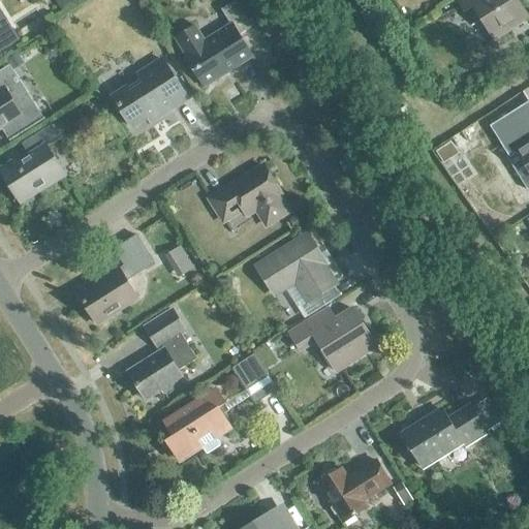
[(252,26),(236,0),(222,8),(231,24),(205,40),(195,26),(177,37),(186,53),(184,54),(205,86),(252,56),(240,34),(252,26)]
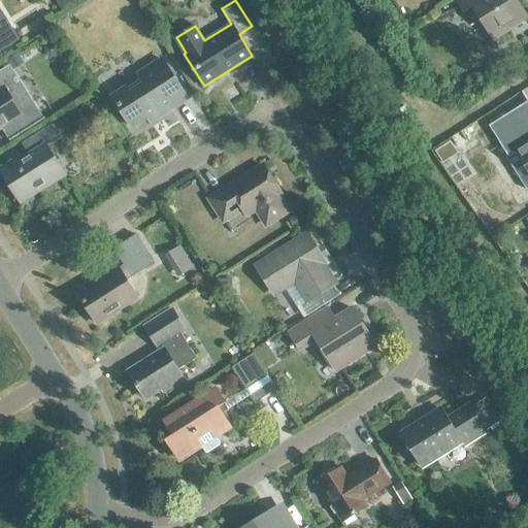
[(505,23),(525,10),(518,0),(457,0),(463,11),(472,6),(493,40),(509,30),(505,23)]
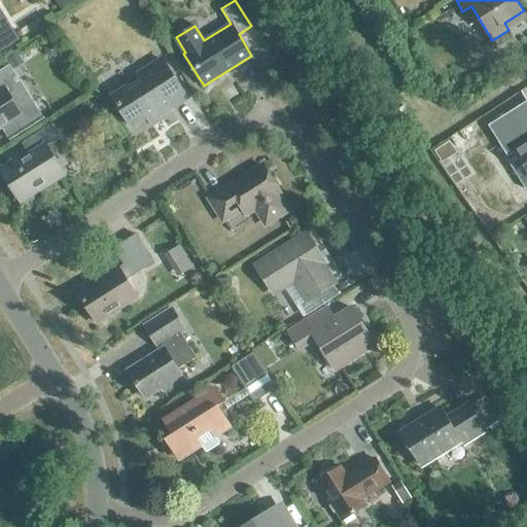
[(0,50),(8,45),(0,32),(0,26),(8,21),(0,7),(0,50)]
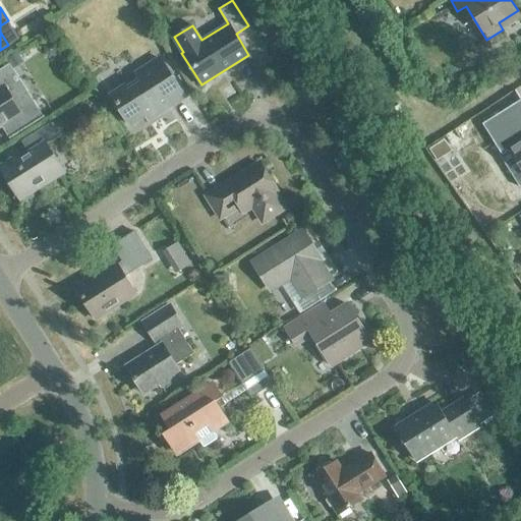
[(18,52),(7,59),(13,68),(24,62),(18,52)]
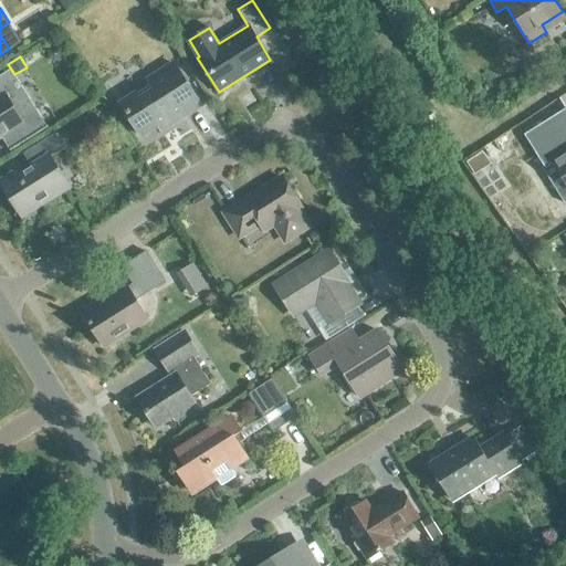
[(173,122),(200,104),(174,63),(147,80),(149,85),(121,103),(140,135),(170,116),(173,122)]
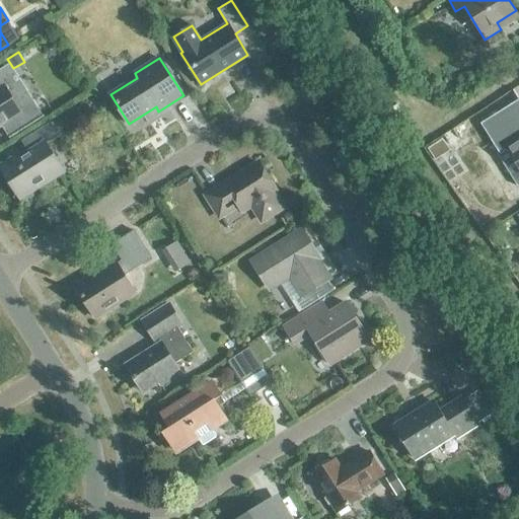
[(0,127),(4,124),(11,135),(8,137),(9,138),(45,116),(44,115),(40,117),(19,85),(17,86),(5,66),(0,69),(0,127)]
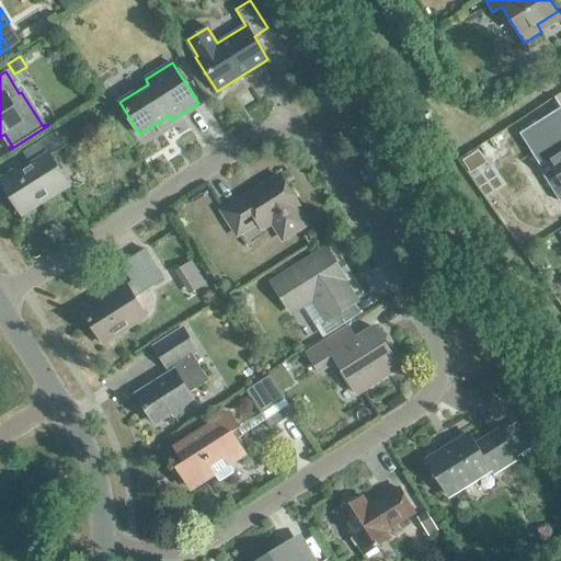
[(560,106),(521,133),(533,152),(541,167),(548,162),(554,172),(545,179),(557,197),(560,195),(560,106)]
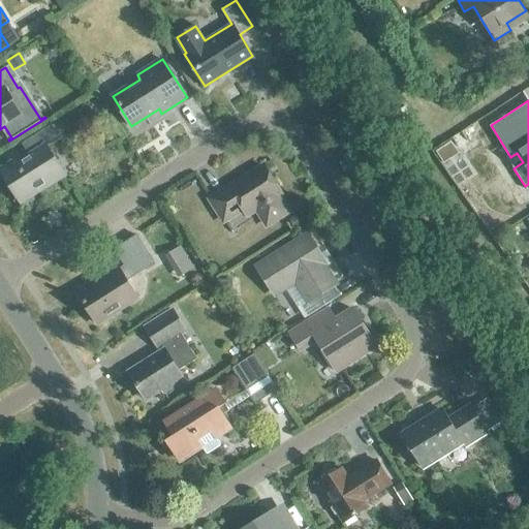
[(402,120),(410,114),(405,105),(397,111),(402,120)]
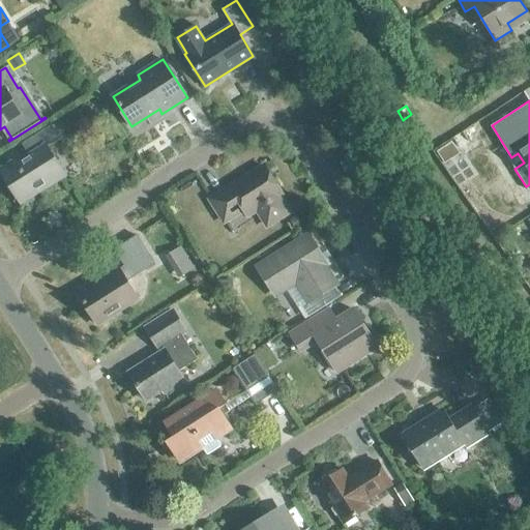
[(18,159),(0,170),(11,187),(16,184),(23,197),(34,189),(35,193),(50,184),(48,181),(59,174),(51,162),(55,159),(47,146),(60,138),(51,124),(22,143),(30,155),(20,163),(18,159)]
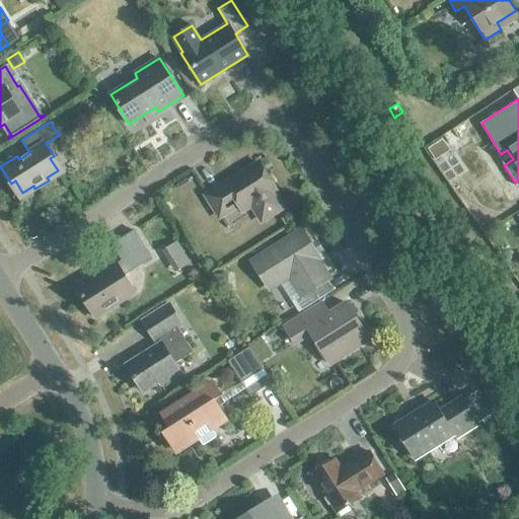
[(472,127),(462,133),(467,141),(477,135),(472,127)]
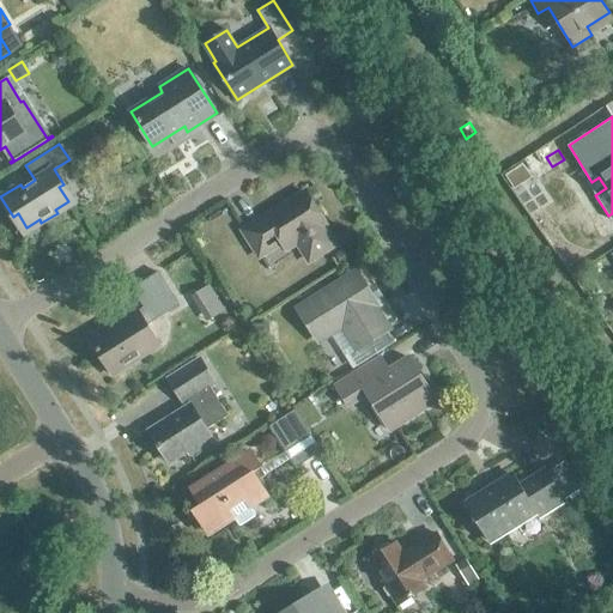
[(505,173),(514,186),(530,175),(522,161),(505,173)]
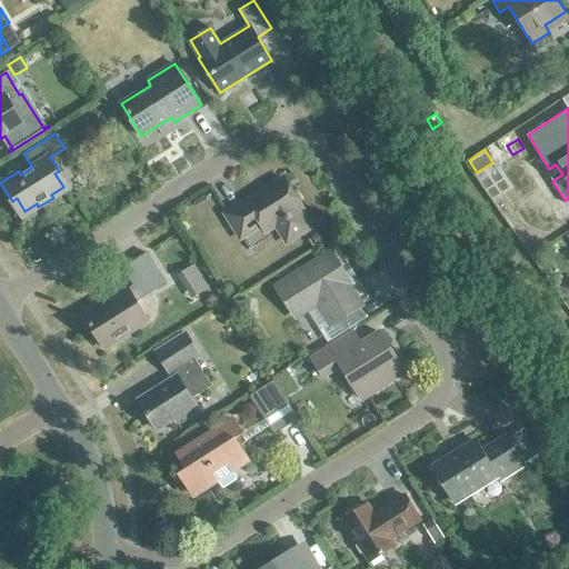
[(287,241),(310,227),(299,209),(302,208),(283,178),(226,213),(241,238),(261,225),(266,231),(276,225),(287,241)]
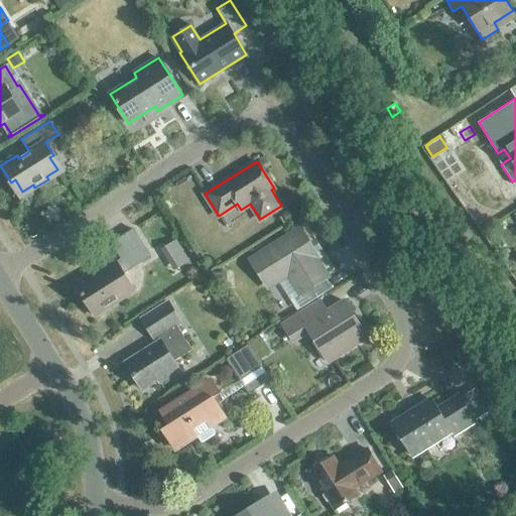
[(123,273),(150,256),(133,229),(111,243),(121,258),(77,286),(95,314),(134,290),(123,273)]
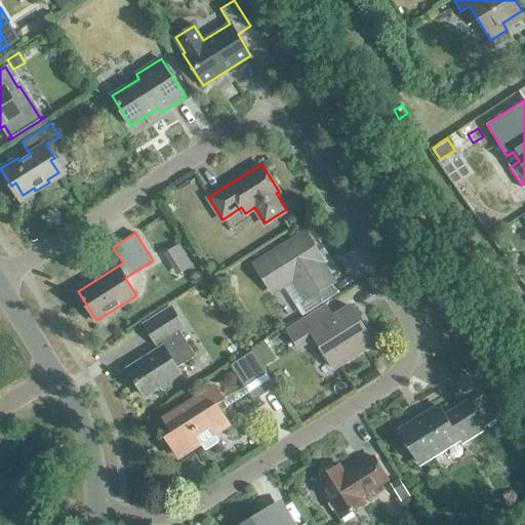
[(317,291),(331,282),(318,261),(322,259),(306,234),(256,265),(272,290),(293,277),(306,297),(298,303),(306,314),(323,301),(317,291)]
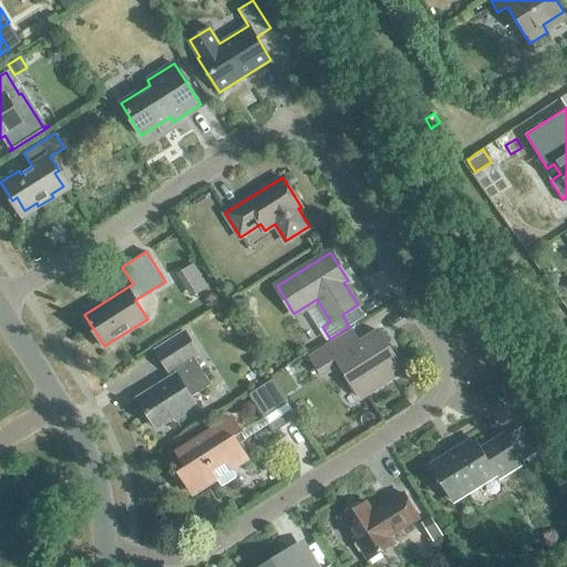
[(359,343),(351,329),(310,354),(322,374),(339,363),(361,398),(402,371),(388,348),(389,347),(379,330),(359,343)]
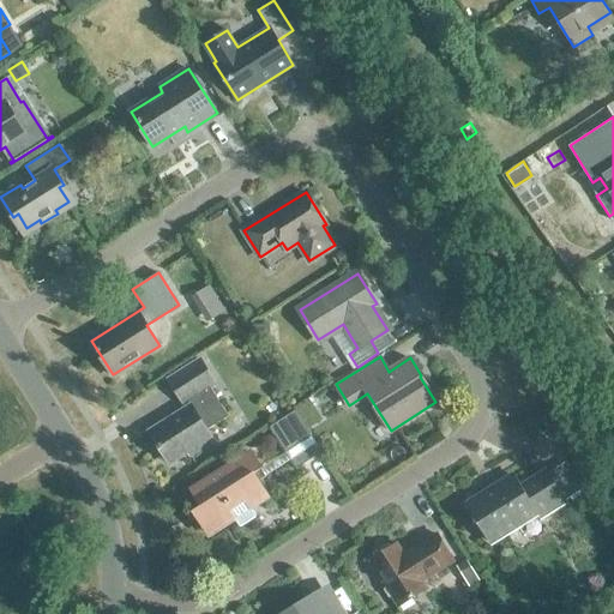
[(208,429),(229,416),(210,386),(216,383),(200,359),(168,379),(184,403),(188,399),(191,404),(151,429),(160,444),(157,446),(169,464),(188,452),(190,455),(214,439),(208,429)]
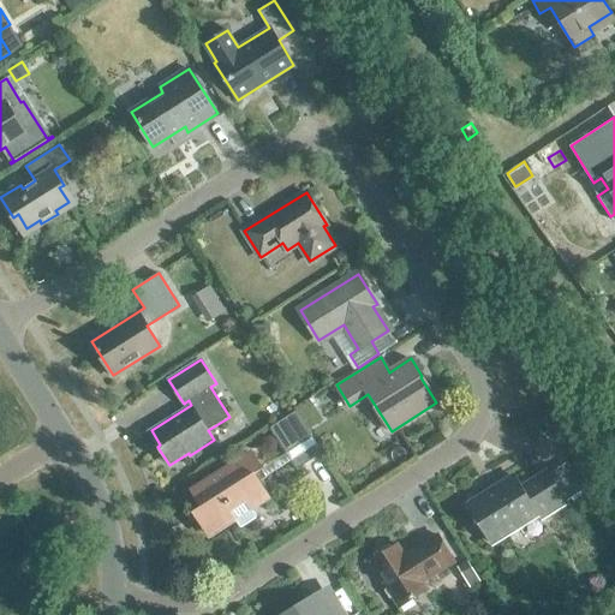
[(296,411),(270,427),(298,469),(322,453),(296,411)]
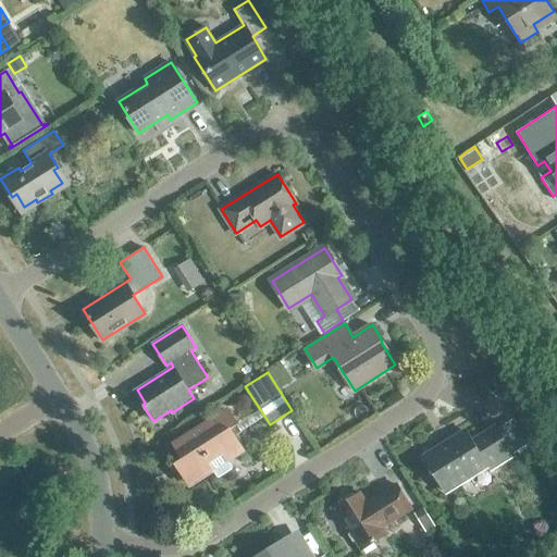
[(227,459),(243,450),(234,436),(242,432),(227,410),(174,444),(197,479),(212,470),(217,477),(232,467),(227,459)]
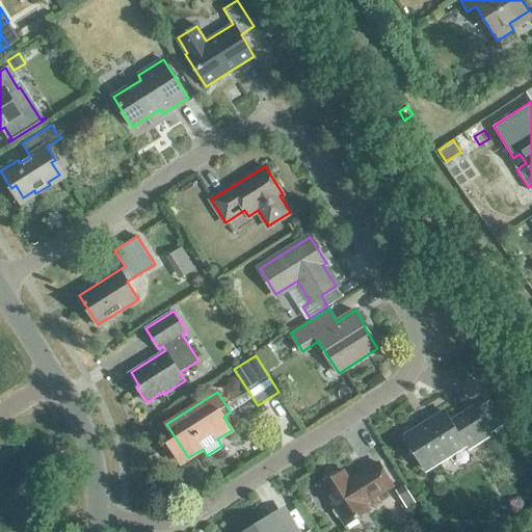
[(468,449),(491,434),(476,408),(453,423),(446,413),(430,422),(428,419),(409,430),(413,433),(404,439),(423,469),(439,459),(441,463),(453,456),(450,451),(464,443),(468,449)]
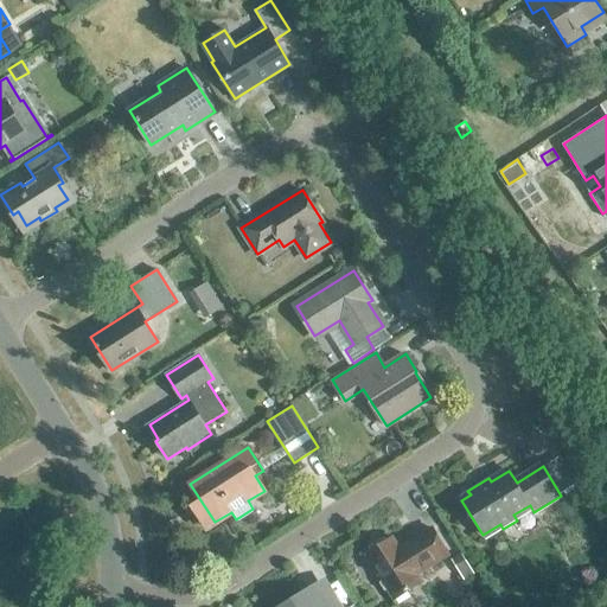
[(393,537),(365,555),(395,600),(422,583),(416,575),(448,555),(432,528),(400,548),(393,537)]
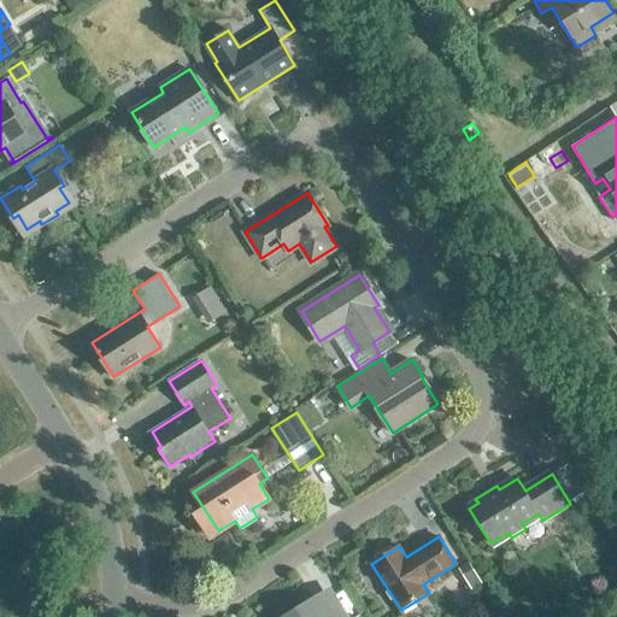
[(469,564),(458,570),(471,591),(482,585),(469,564)]
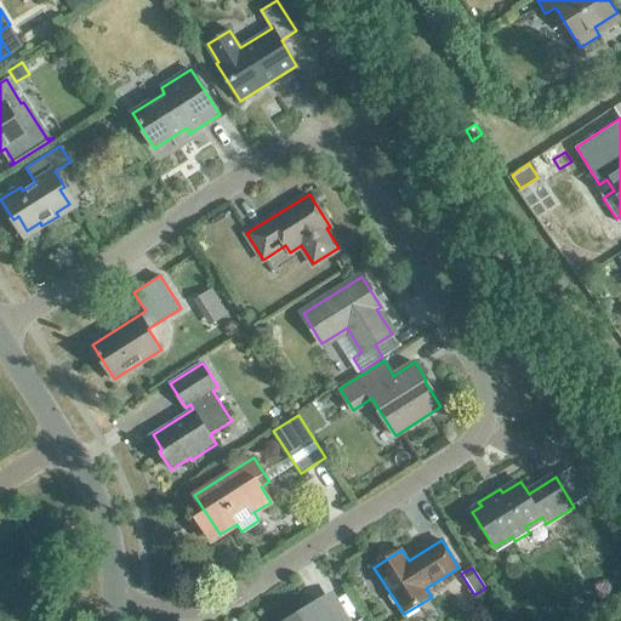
[(346,620),(331,596),(289,620),(346,620)]
